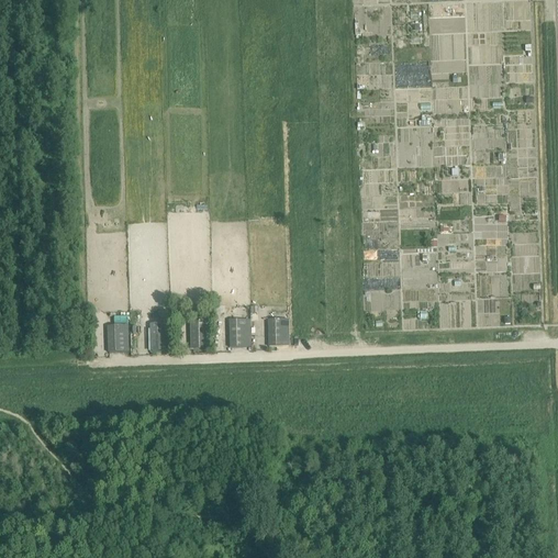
[(201,302),(202,314),(212,313),(212,302),(201,302)]
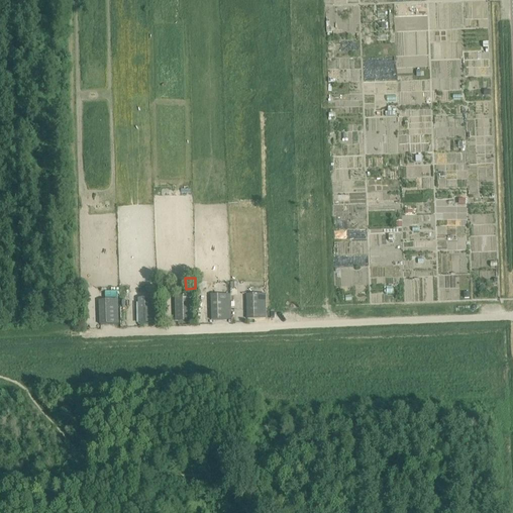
[(243,316),(262,316),(261,291),(242,292),(243,316)]
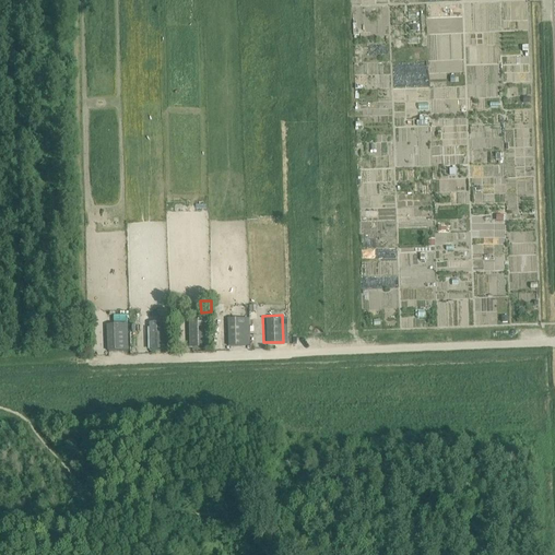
[(224,343),(244,342),(243,316),(223,317),(224,343)]
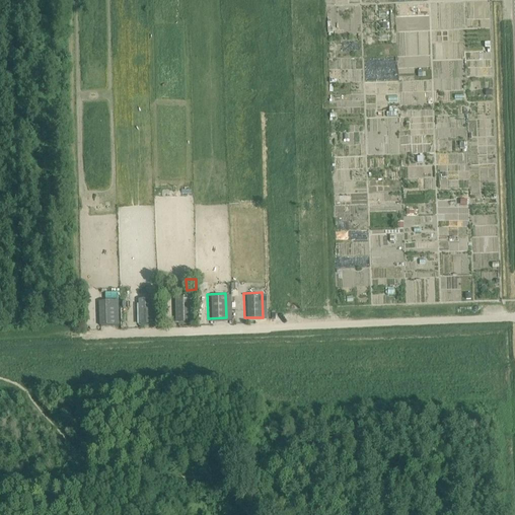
[(173,319),(192,318),(192,294),(173,295),(173,319)]
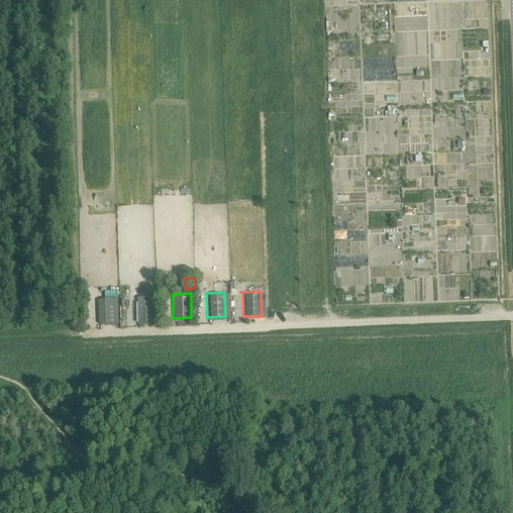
[(135,319),(154,319),(152,294),(134,295),(135,319)]
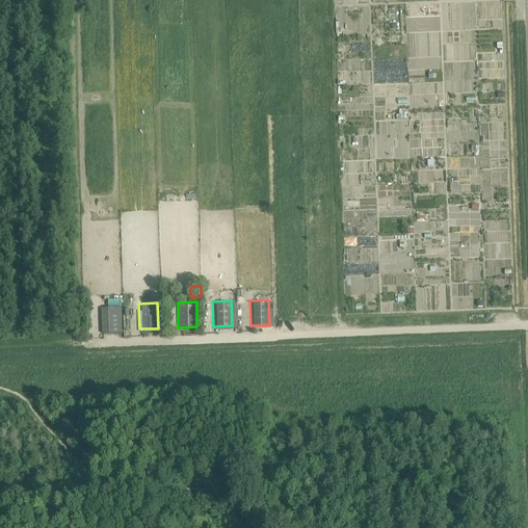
[(99,331),(117,330),(116,305),(98,306),(99,331)]
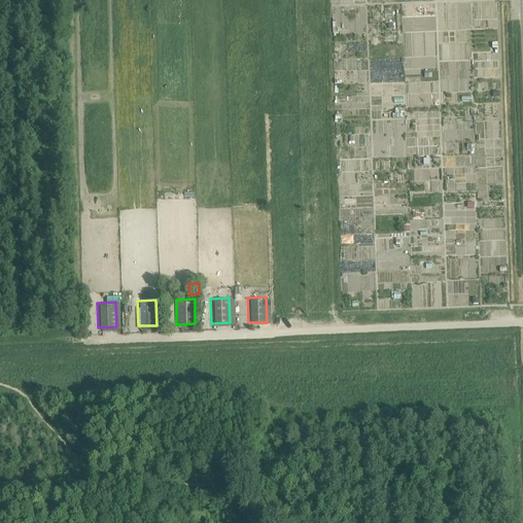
All buildings are outlined.
